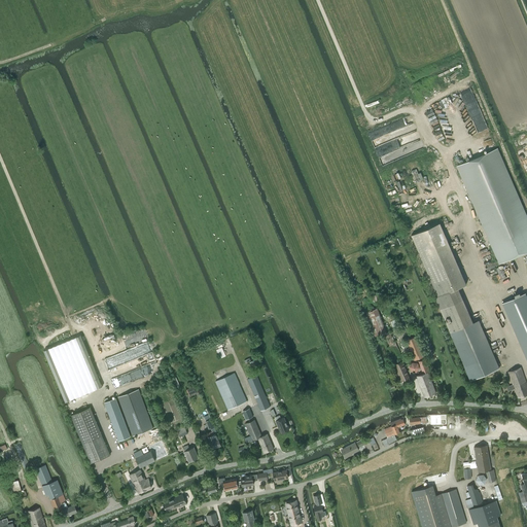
[(500,264),(526,251),(526,218),(497,148),(458,165),(466,185),(465,185),(468,192),(469,191),(500,264)]
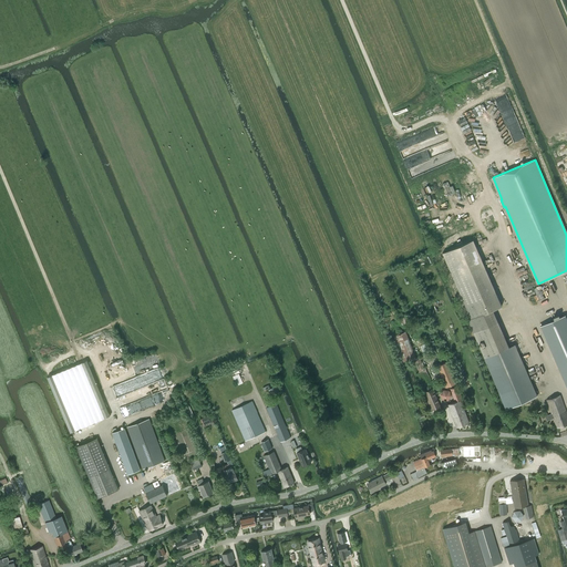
[(468,320),(491,372),(507,409),(537,395),(527,372),(515,344),(509,347),(493,309),(502,306),(473,239),(443,253),(472,318),(468,320)]
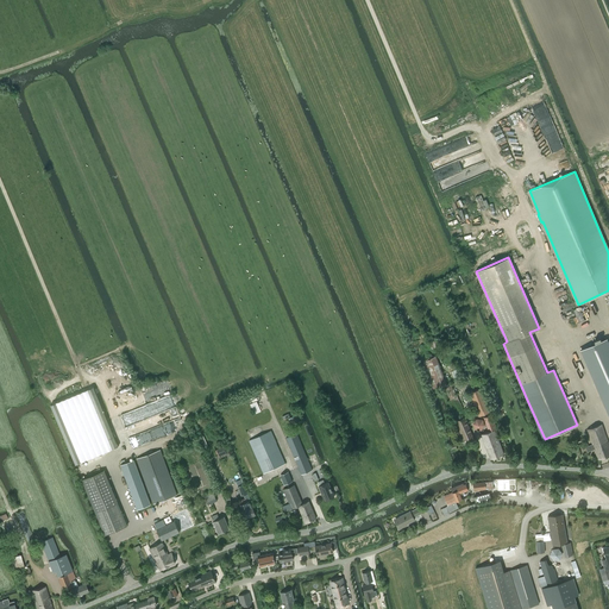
[(608,345),(606,339),(579,350),(602,400),(608,416),(608,345)]
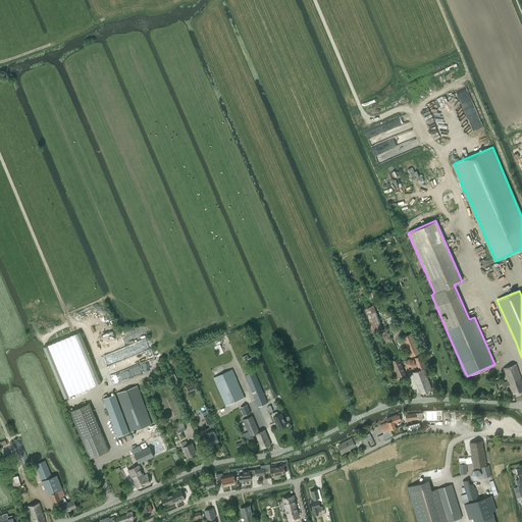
[(369,307),(362,310),(371,333),(378,331),(388,355),(397,351),(385,327),(382,329),(373,305),(369,307)]
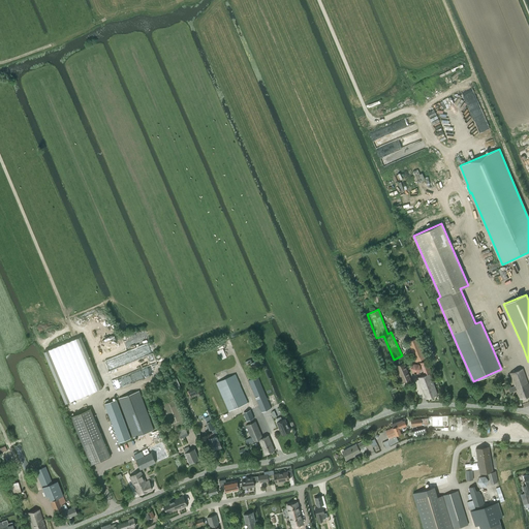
[(66,403),(102,387),(86,347),(81,336),(54,347),(44,351),(66,403)]
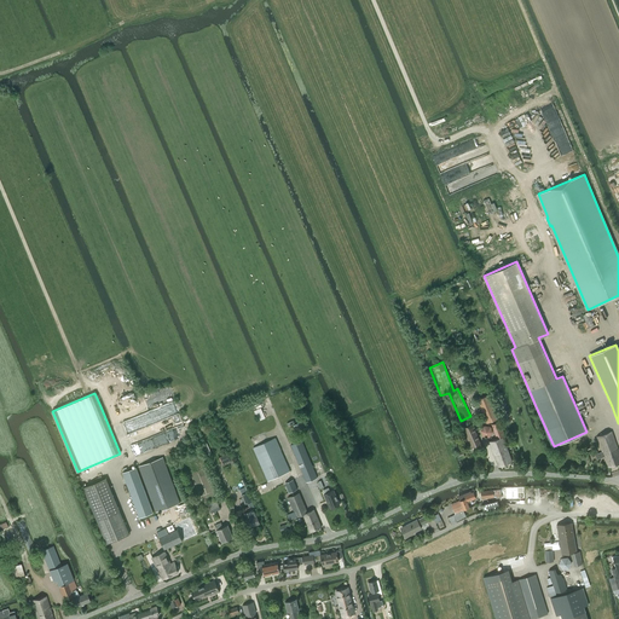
[(476,400),(480,406),(486,423),(498,418),(493,406),(489,395),(476,400)]
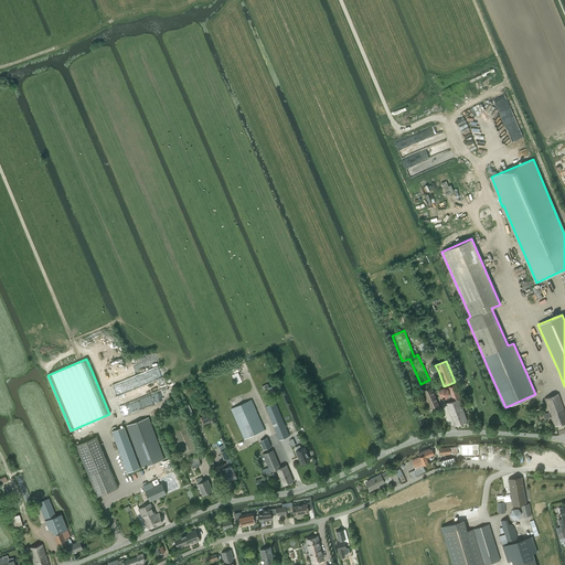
[(455,426),(467,422),(458,398),(461,397),(456,384),(449,387),(454,400),(446,403),(455,426)]
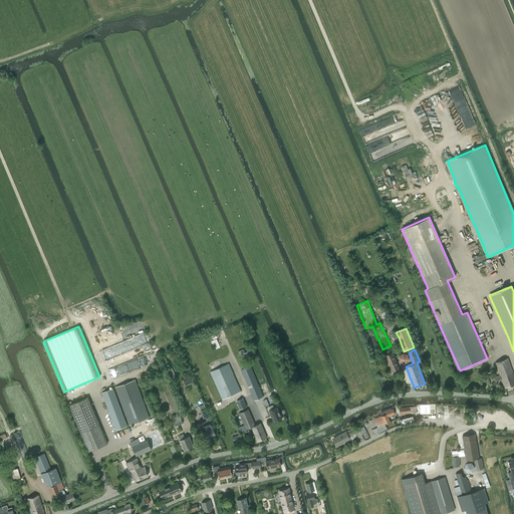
[(388,373),(399,368),(392,352),(380,356),(382,361),(388,373)]
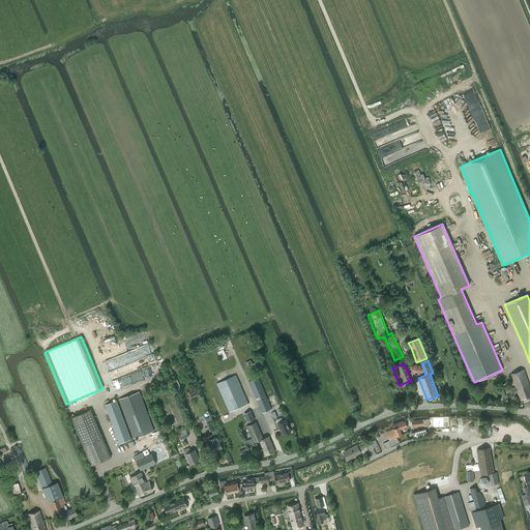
[(529,388),(523,370),(519,372),(511,374),(516,387),(509,389),(511,393),(518,391),(521,400),(529,395),(529,388)]
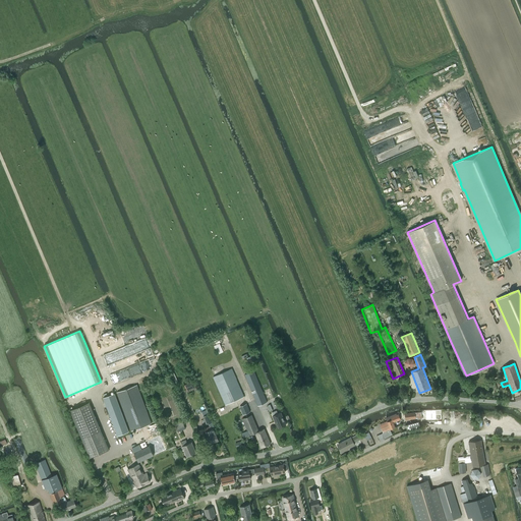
[(225,405),(243,397),(231,368),(213,377),(225,405)]
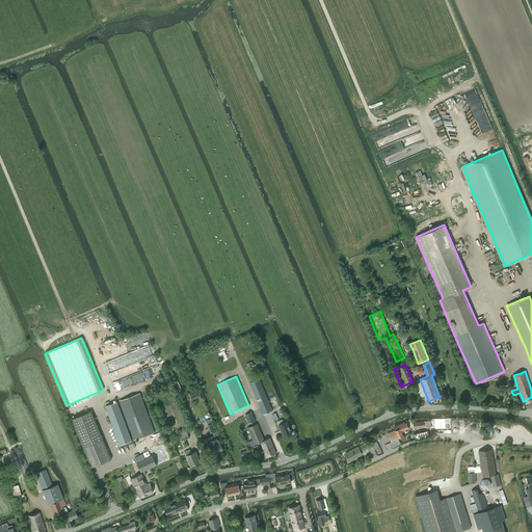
[(263,415),(272,410),(259,378),(249,382),(263,415)]
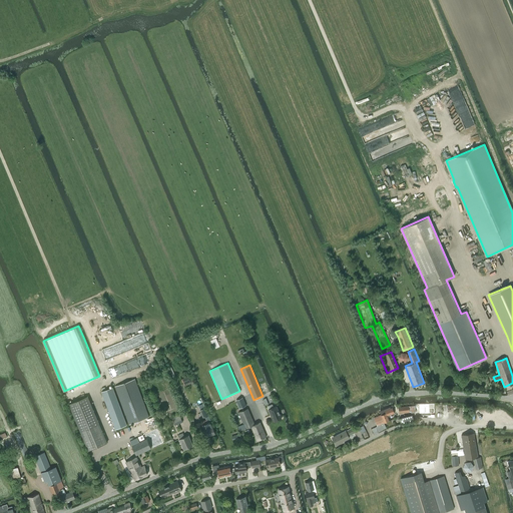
[(190,382),(188,376),(182,379),(184,384),(190,382)]
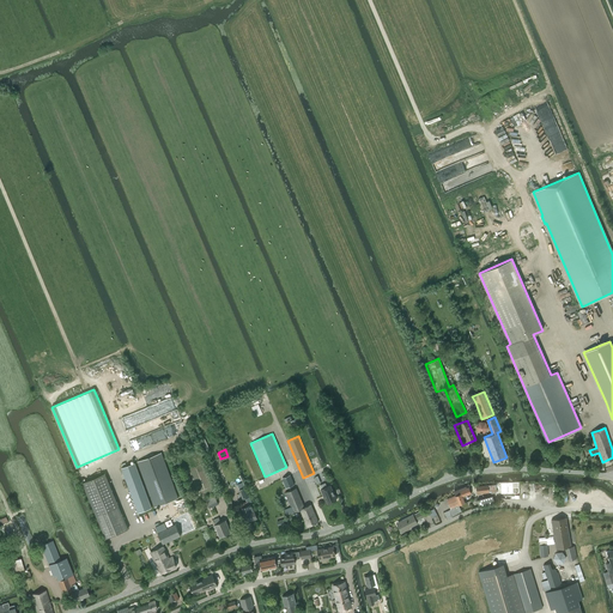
[(155,507),(178,498),(161,453),(137,461),(155,507)]
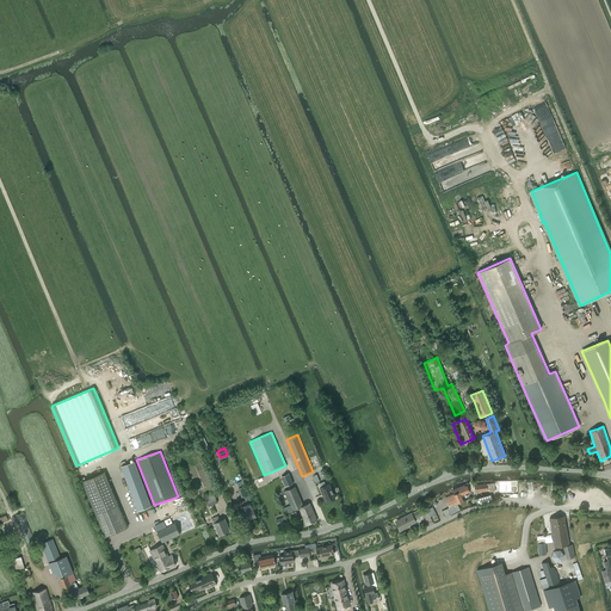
[(135,461),(121,467),(137,511),(152,506),(135,461)]
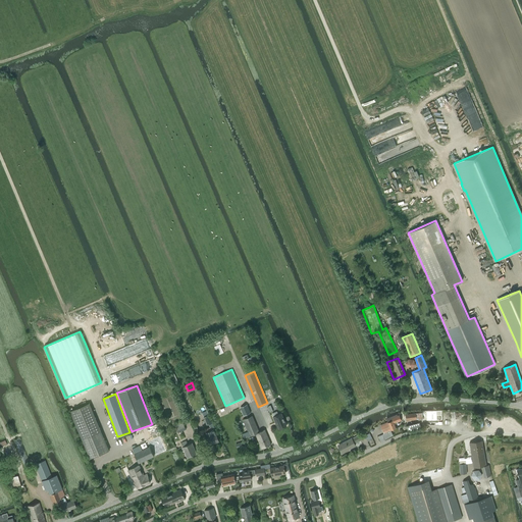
[(72,410),(70,411),(90,458),(109,450),(90,403),(72,410)]
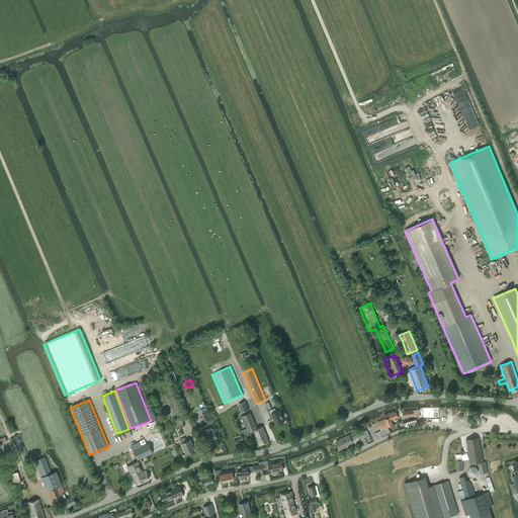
[(211,423),(205,408),(200,409),(202,414),(201,414),(204,422),(206,421),(208,425),(211,423)]
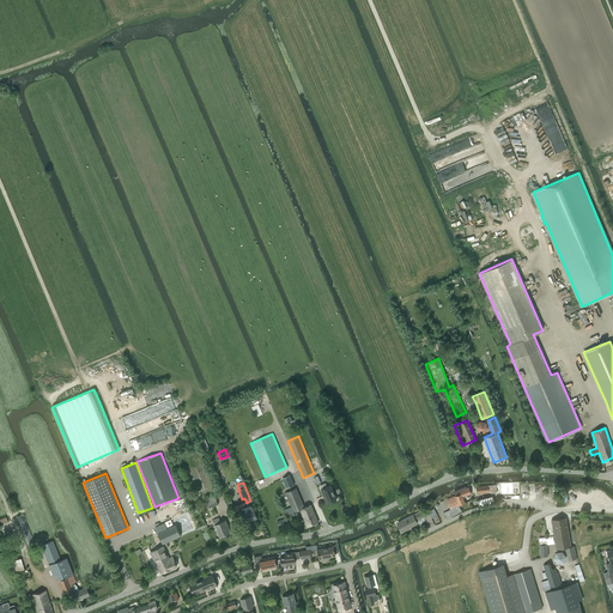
[(328,504),(337,501),(335,498),(337,497),(335,496),(334,495),(331,485),(327,486),(326,483),(320,485),(321,489),(321,490),(323,496),(325,496),(328,504)]
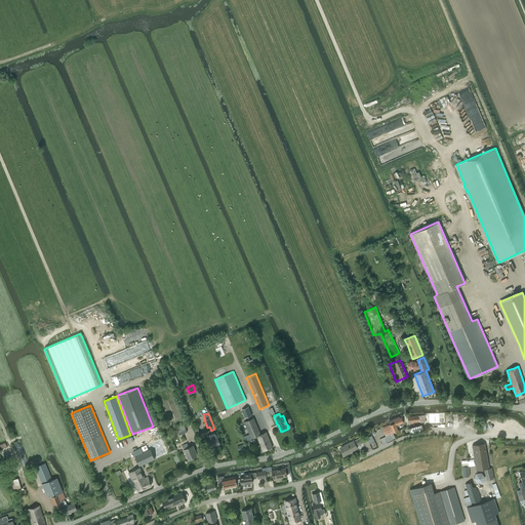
[(432,415),(426,415),(427,425),(442,425),(441,415),(436,415),(436,416),(432,416),(432,415)]
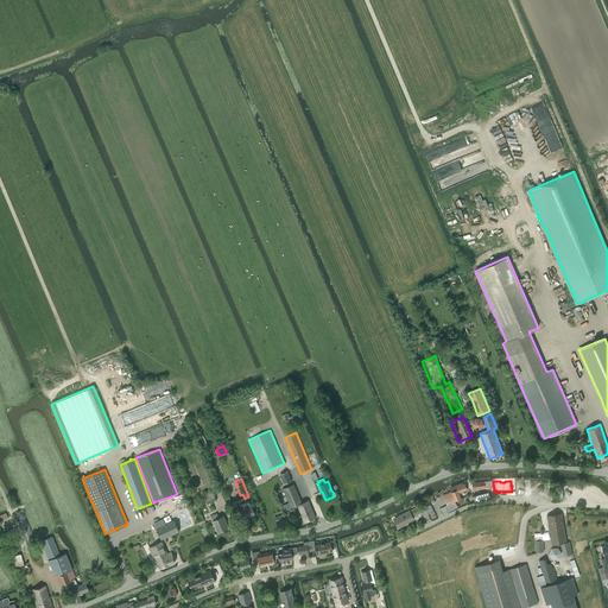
[(462,482),(450,487),(451,492),(454,498),(455,500),(461,498),(458,493),(467,489),(464,483),(463,483),(462,482)]
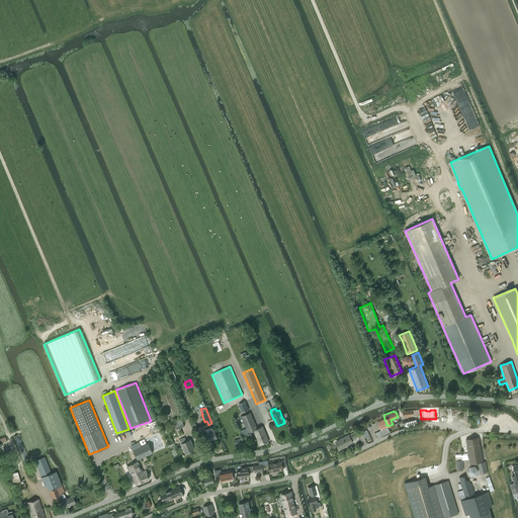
[(245,429),(242,430),(240,431),(242,435),(254,430),(260,445),(268,441),(262,426),(257,429),(250,412),(241,416),(245,427),(244,427),(245,429)]
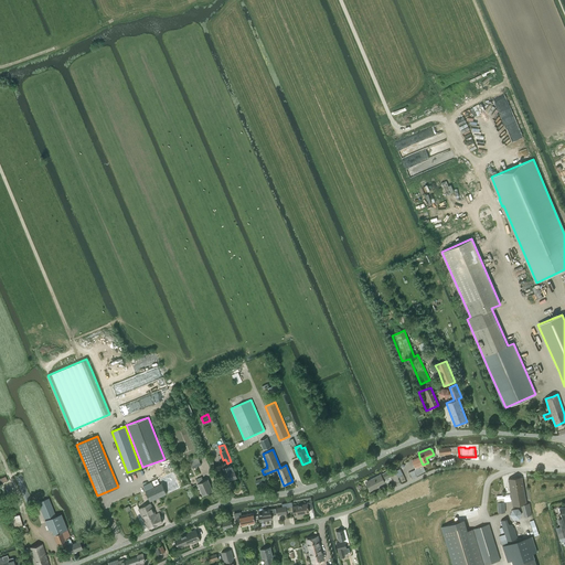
[(188,459),(192,469),(201,465),(196,456),(188,459)]
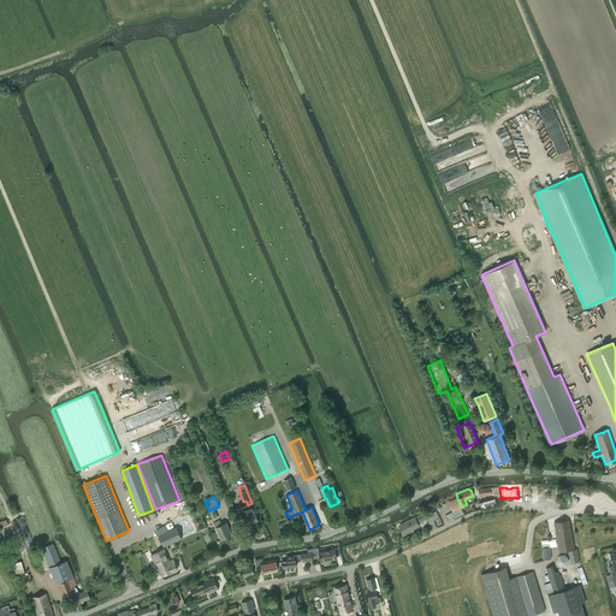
[(451,513),(446,515),(450,521),(465,515),(461,507),(460,504),(457,498),(449,502),(452,510),(451,513)]
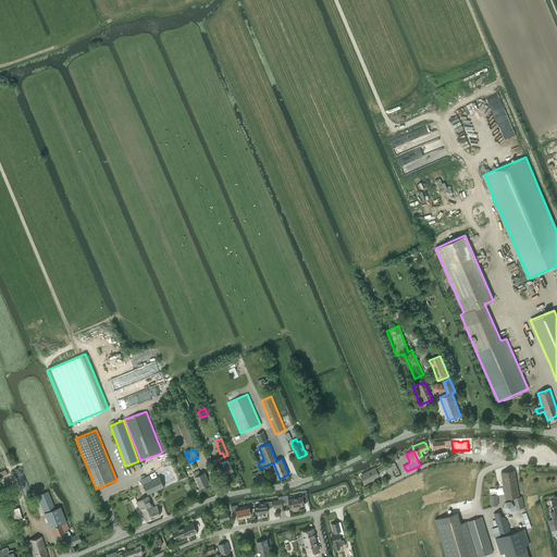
[(435,459),(449,456),(447,450),(440,453),(438,450),(433,452),(435,459)]
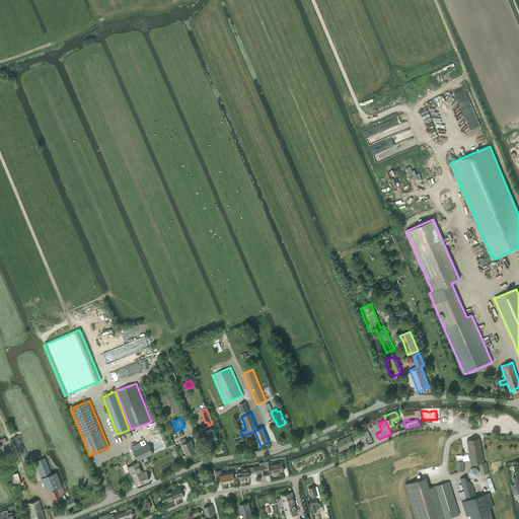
[(208,435),(210,441),(218,438),(214,427),(205,430),(208,435)]
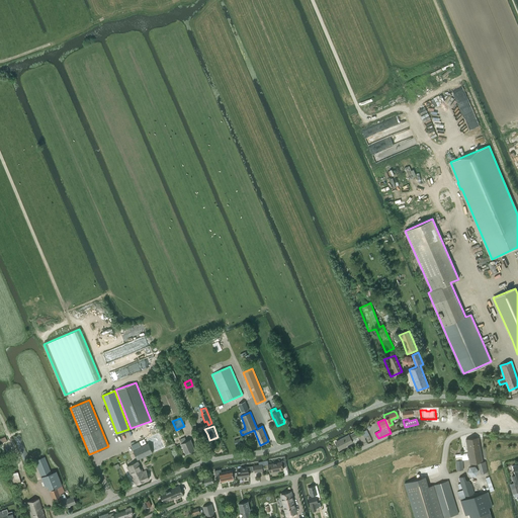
[(351,440),(357,437),(355,432),(349,435),(339,440),(340,441),(336,443),(339,450),(343,448),(343,447),(352,442),(351,440)]
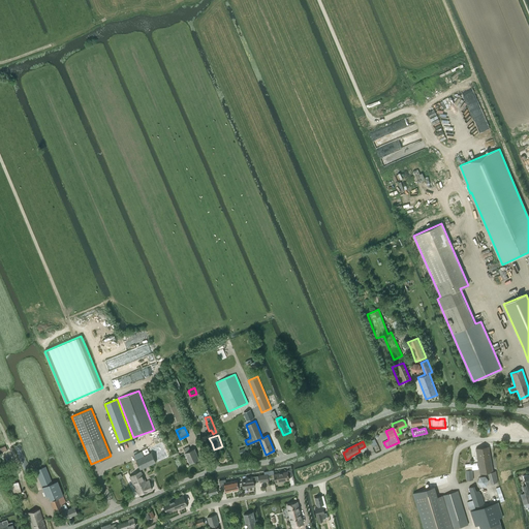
[(163,444),(151,450),(152,453),(156,462),(168,457),(163,444)]
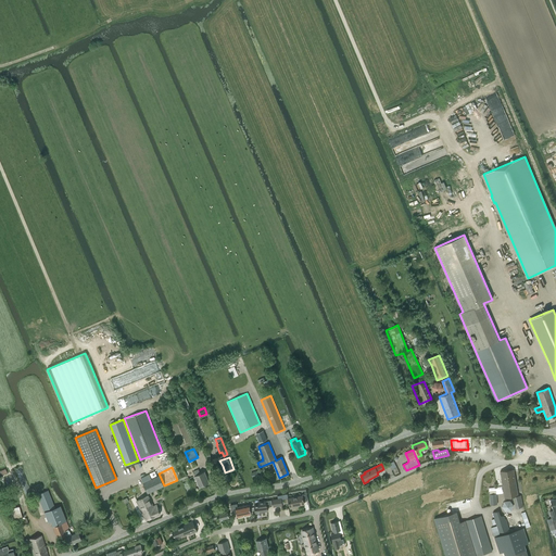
[(199,488),(210,483),(204,471),(200,474),(198,469),(193,471),(196,476),(194,476),(199,488)]
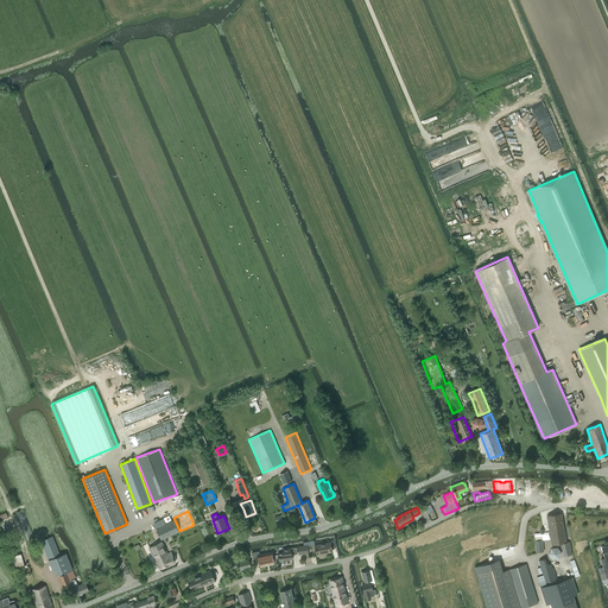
[(564,556),(572,553),(569,542),(565,542),(562,513),(546,515),(551,545),(561,543),(564,556)]
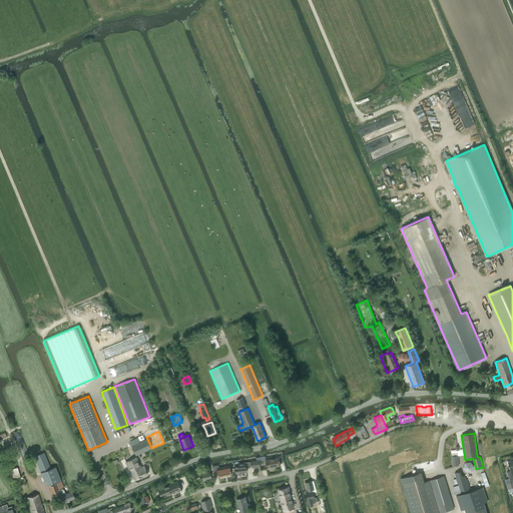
[(147,439),(131,445),(136,455),(151,448),(147,439)]
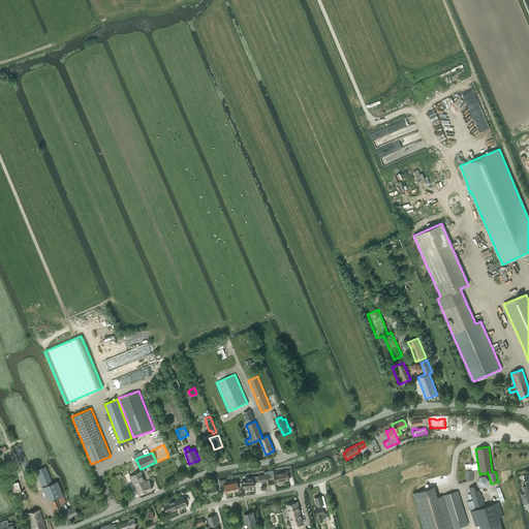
[(66,519),(76,514),(73,506),(67,509),(65,503),(57,480),(52,483),(45,466),(35,470),(45,497),(48,496),(55,511),(62,508),(63,510),(66,519)]
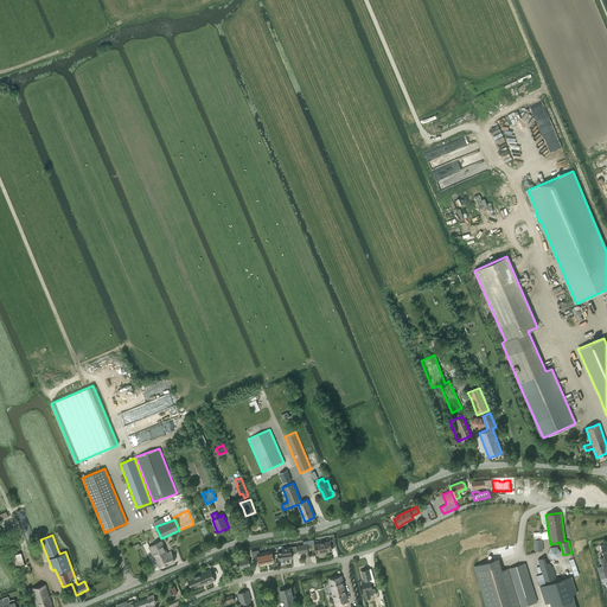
[(331,548),(334,547),(333,540),(330,540),(330,541),(314,544),(317,554),(332,550),(331,548)]
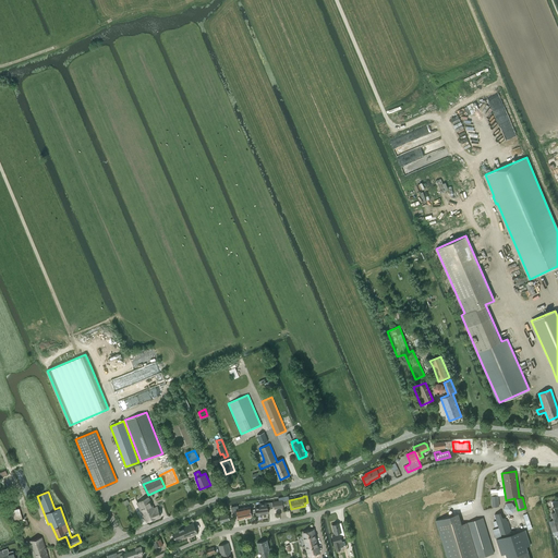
[(146,522),(160,516),(157,507),(154,508),(148,497),(147,498),(137,502),(146,522)]
